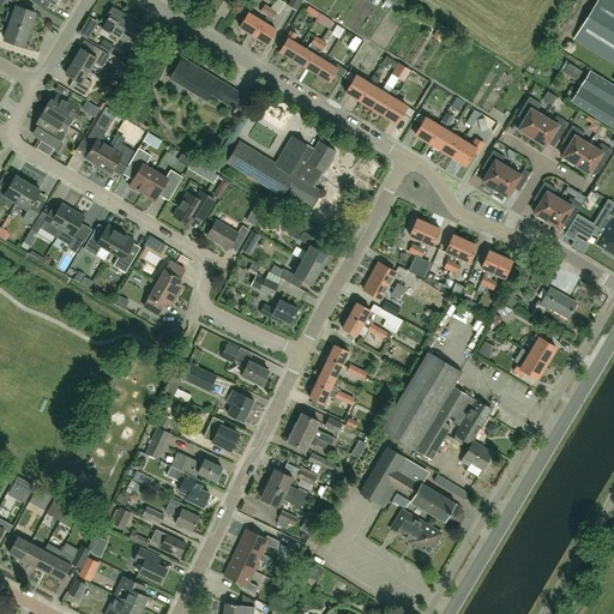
[(296,11),(302,0),(290,0),(287,5),(296,11)]
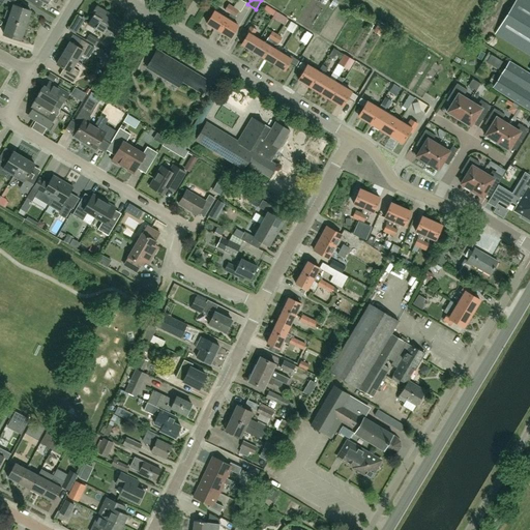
[(514,0),(495,34),(529,55),(529,1),(528,0),(514,0)]
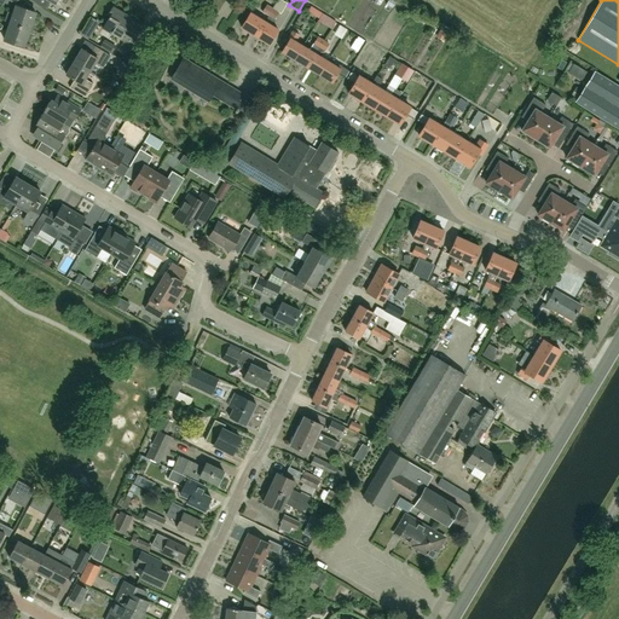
[(242,28),(255,36),(272,9),(266,5),(261,12),(265,13),(261,19),(250,13),(242,28)]
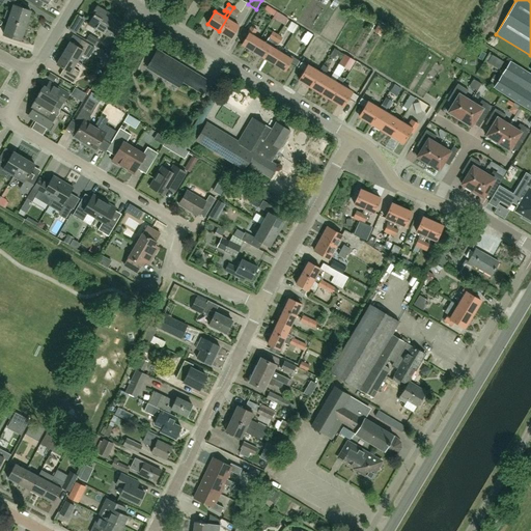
[(275,18),(279,14),(269,4),(266,8),(275,18)]
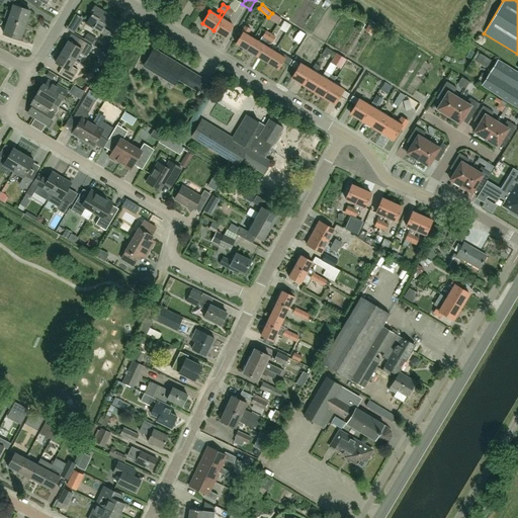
[(8,19),(24,24),(29,10),(13,5),(12,8),(10,7),(9,11),(6,10),(3,18),(8,19)]
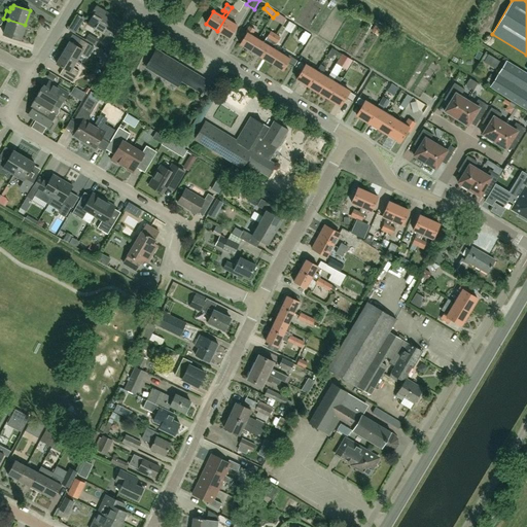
[(120,36),(115,33),(120,24),(112,18),(110,20),(105,16),(107,12),(97,6),(93,14),(95,15),(90,24),(107,34),(103,41),(113,47),(120,36)]
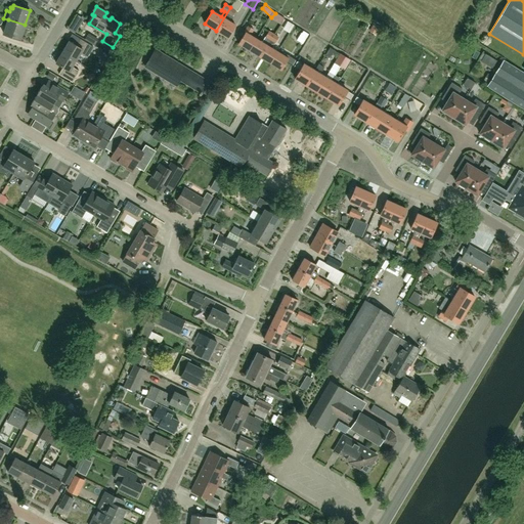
[(216,31),(217,31),(228,38),(235,26),(229,22),(232,16),(236,10),(230,7),(216,31)]
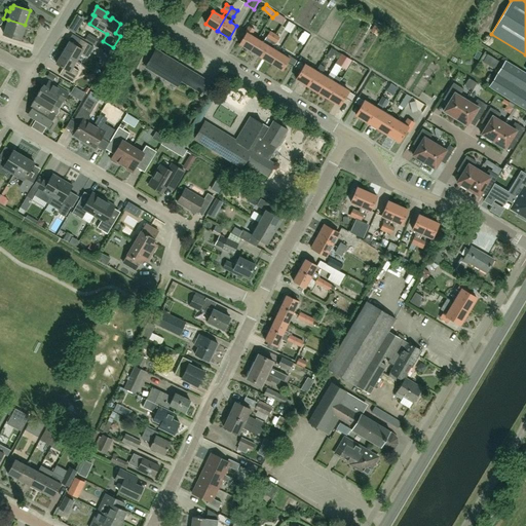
[(21,39),(25,25),(8,20),(4,34),(21,39)]
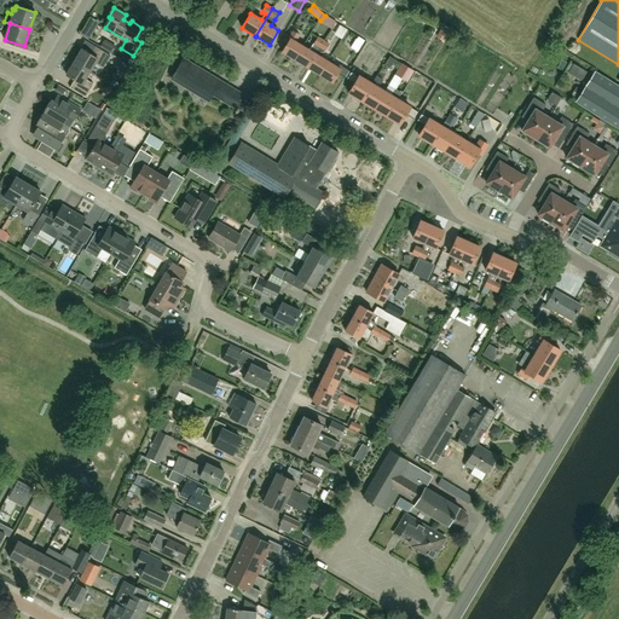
[(342,39),(347,30),(340,25),(335,34),(342,39)]
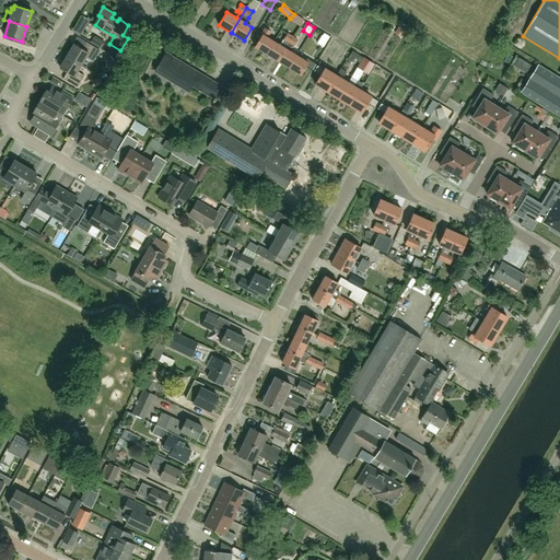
[(255,47),(266,55),(275,42),(268,37),(271,32),(265,28),(261,34),(263,35),(255,47)]
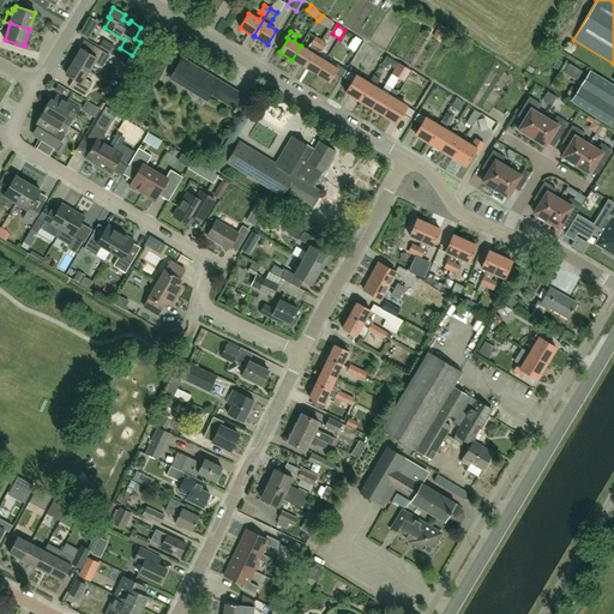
[(315,36),(311,44),(307,49),(301,46),(292,60),(305,67),(321,40),(315,36)]
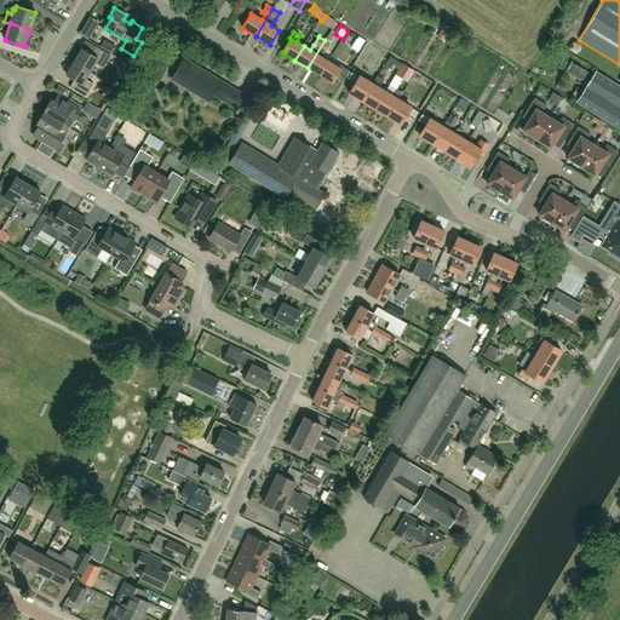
[(351,49),(359,52),(363,44),(357,39),(351,49)]
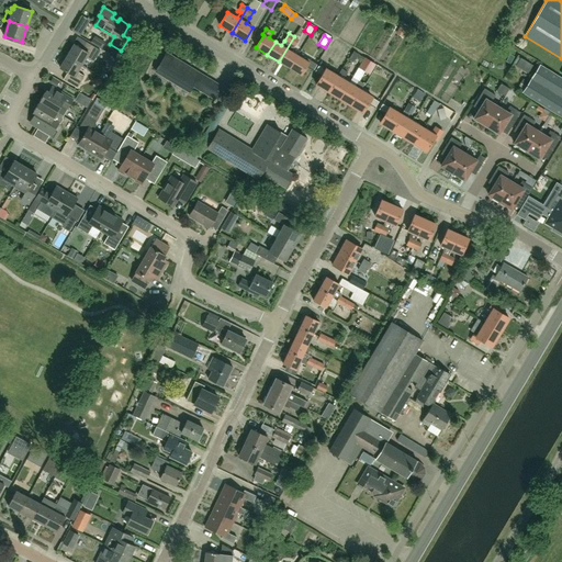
[(279,62),(290,68),(295,58),(298,55),(291,52),(294,46),(300,40),(294,36),(279,62)]
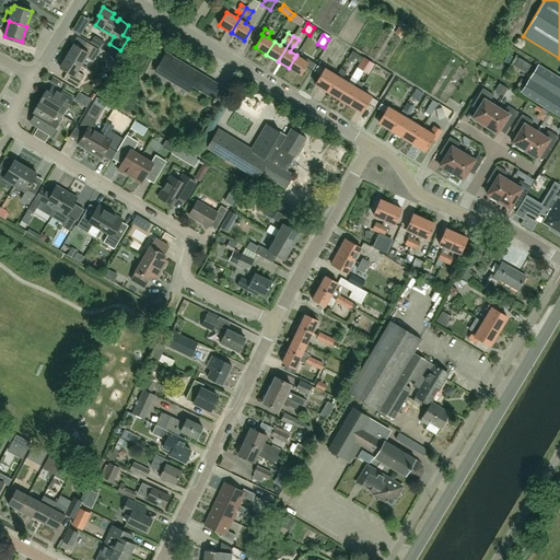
[(104,47),(106,42),(94,37),(92,43),(104,47)]
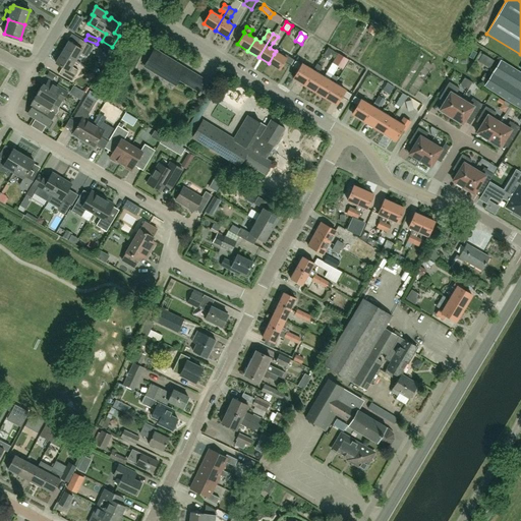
[(85,58),(93,47),(79,40),(75,46),(68,42),(62,52),(75,60),(78,54),(85,58)]
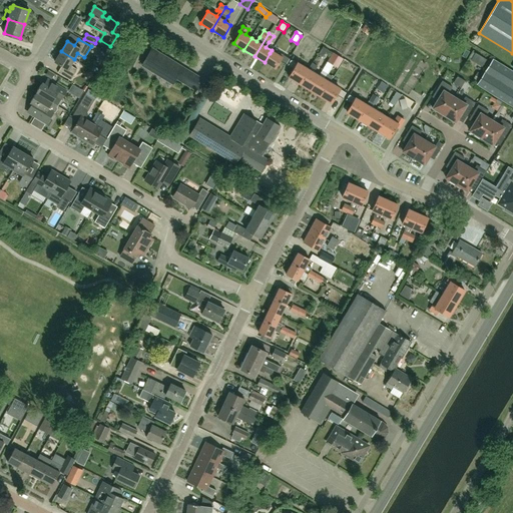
[(197,91),(204,80),(151,49),(142,65),(173,84),(176,79),(196,90),(195,92),(196,92),(197,91)]
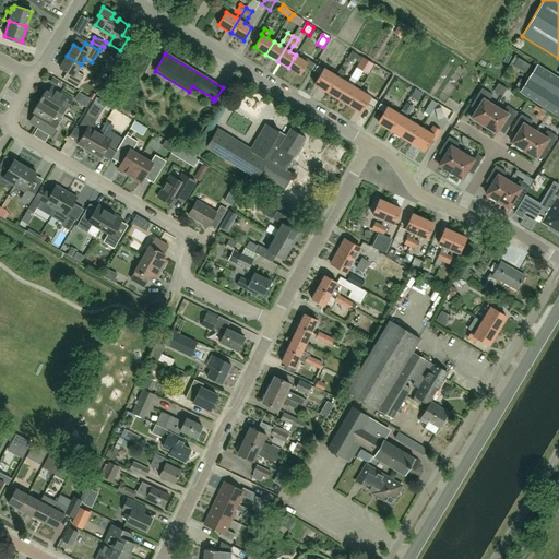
[(296,55),(294,58),(288,68),(299,74),(305,67),(311,71),(316,64),(304,57),(302,59),(296,55)]
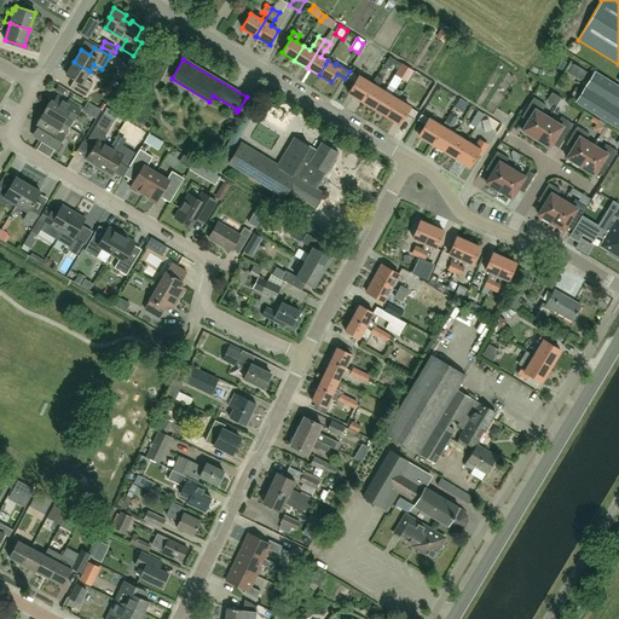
[(90,71),(74,62),(65,75),(74,80),(69,88),(85,97),(93,85),(85,79),(90,71)]
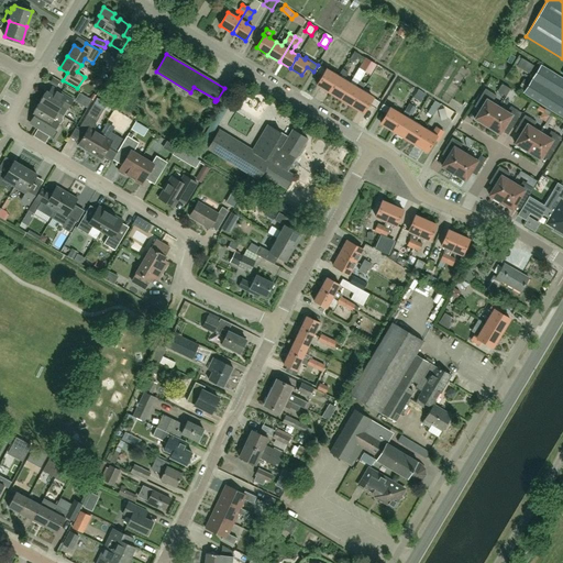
[(376,65),(372,62),(373,61),(366,57),(360,68),(371,75),(376,65)]
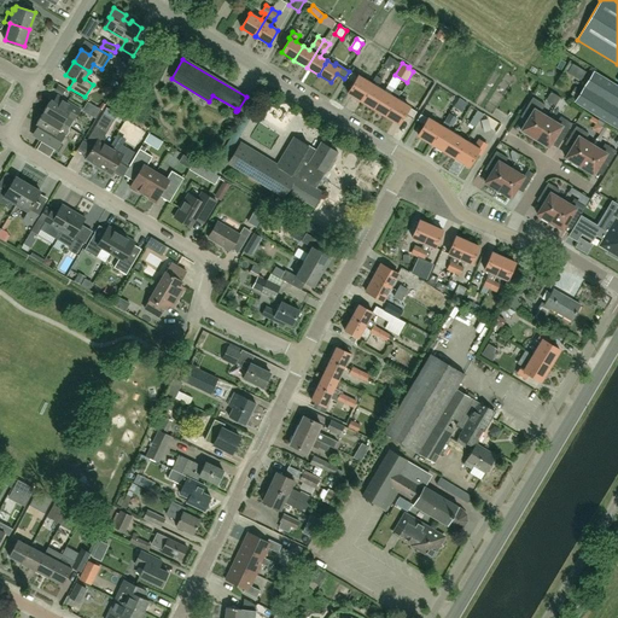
[(577,65),(571,77),(579,81),(584,69),(577,65)]
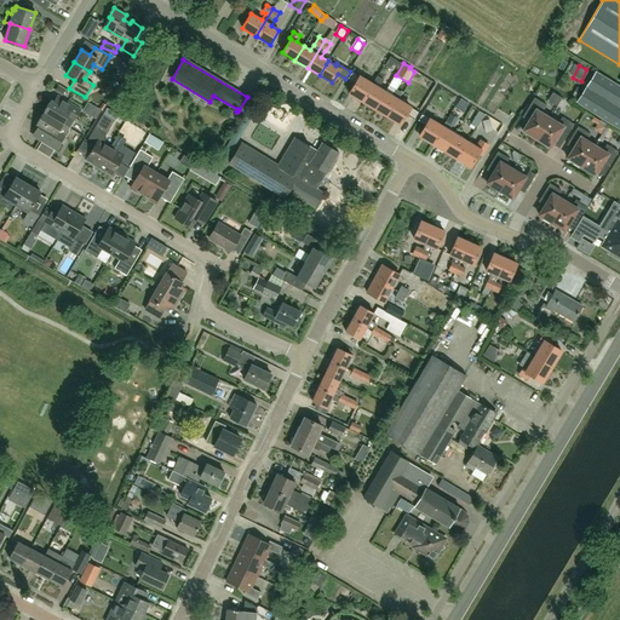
[(619,130),(619,86),(596,72),(577,103),(619,130)]
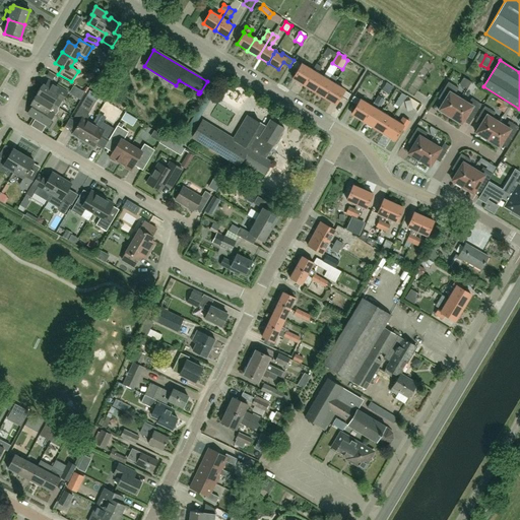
[(305,85),(313,71),(295,61),(291,67),(298,70),(293,78),(305,85)]
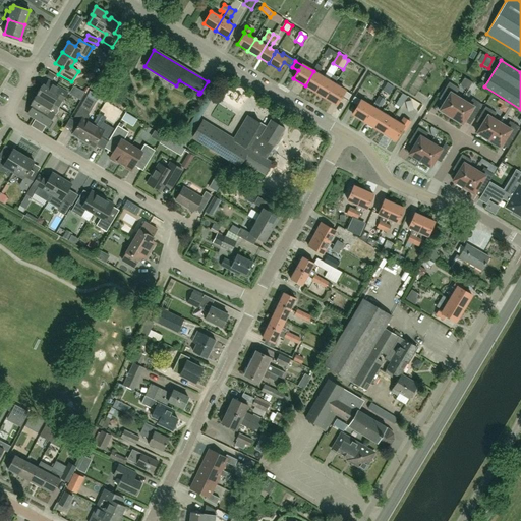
[(313,71),(305,85),(315,92),(324,77),(319,75),(323,67),(317,64),(313,71)]
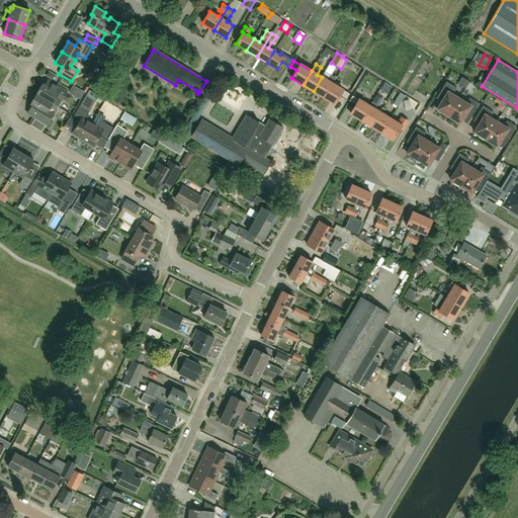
[(327,81),(322,77),(314,91),(324,97),(332,83),(332,84),(335,79),(330,76),(327,81)]
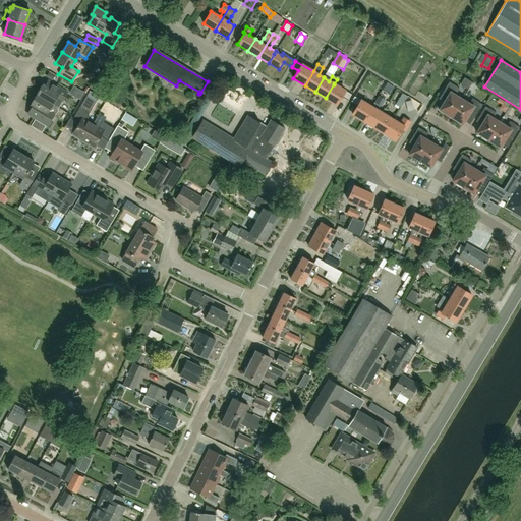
[(43,84),(37,95),(58,107),(67,92),(49,80),(46,85),(43,84)]
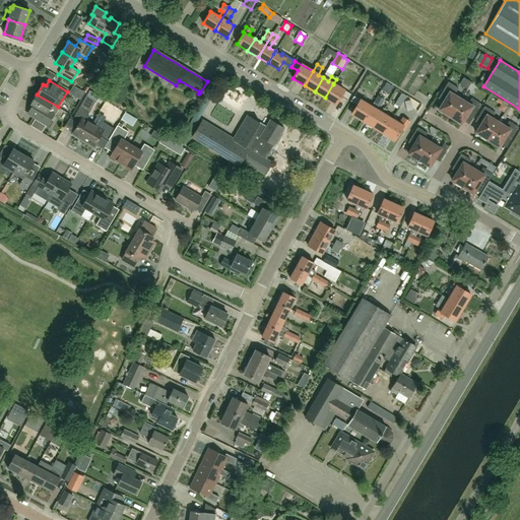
[(440,96),(445,100),(438,110),(450,117),(461,100),(450,92),(453,86),(448,82),(440,96)]
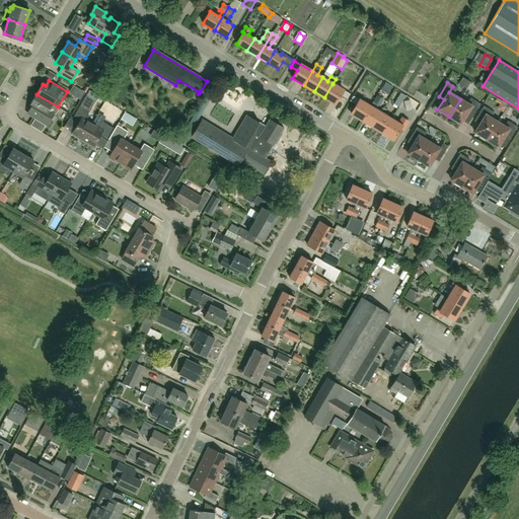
[(350,94),(332,84),(332,83),(324,97),(336,104),(340,96),(346,99),(350,94)]
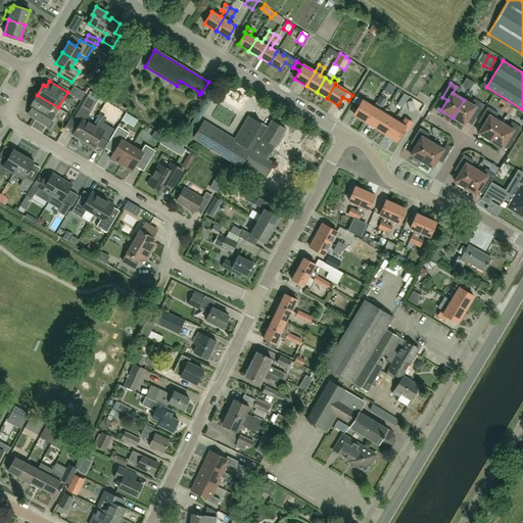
[(401,107),(406,102),(407,101),(410,96),(403,93),(396,104),(401,107)]
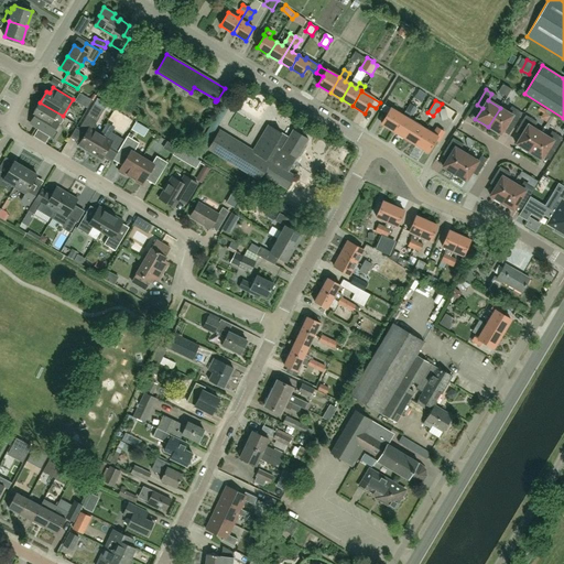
[(33,114),(34,114),(29,125),(51,137),(58,123),(61,123),(63,119),(62,118),(63,116),(40,102),(33,114)]
